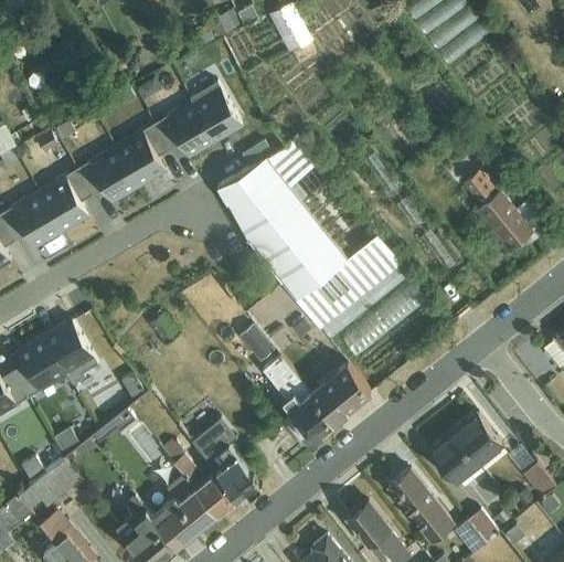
[(0,0),(8,13),(23,4),(21,0),(0,0)]
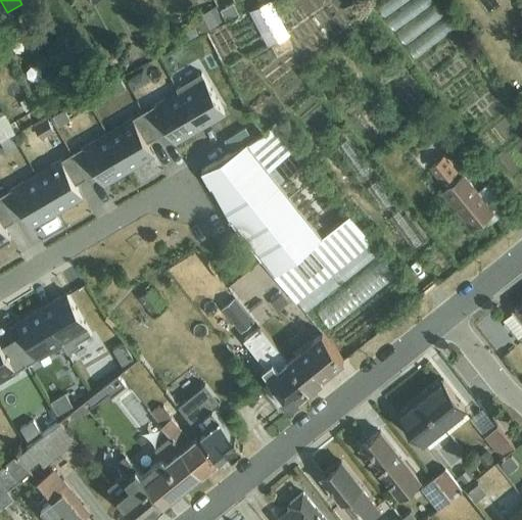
[(387,0),(376,9),(384,19),(411,0),(387,0)]
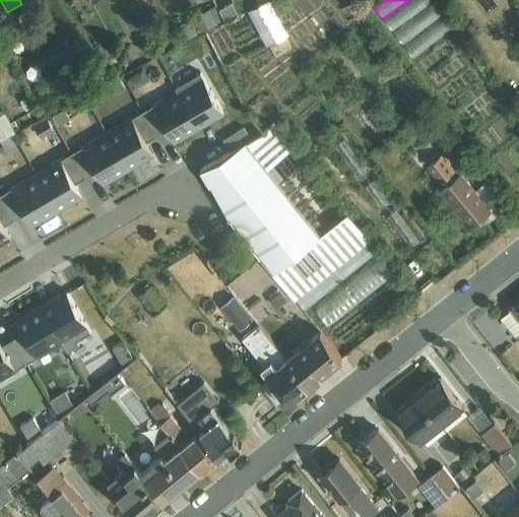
[(259,7),(251,11),(262,34),(277,25),(266,3),(259,7)]
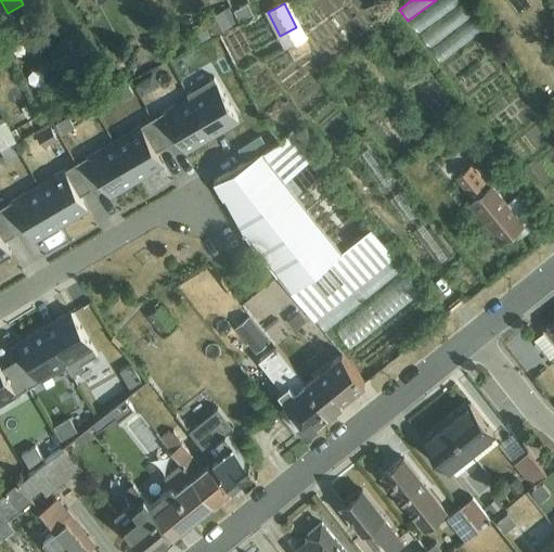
[(247,4),(233,12),(240,25),(254,18),(247,4)]
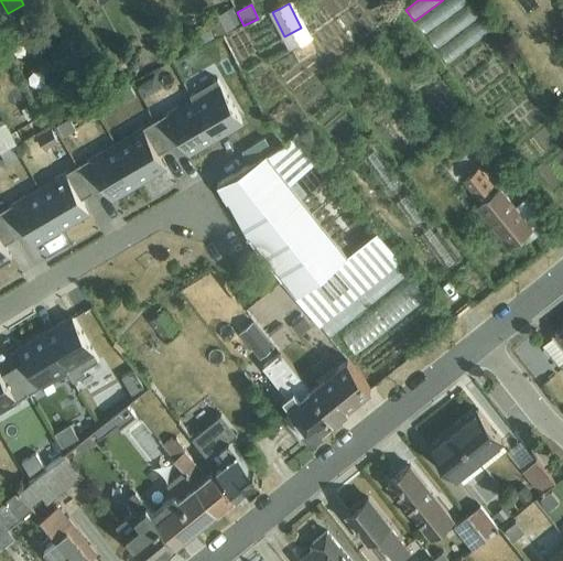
[(469,7),(428,39),(436,51),(478,19),(469,7)]
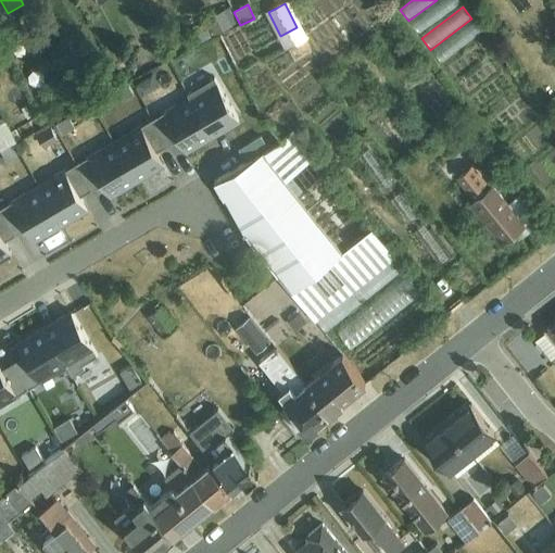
[(224,12),(205,22),(214,37),(231,27),(224,12)]
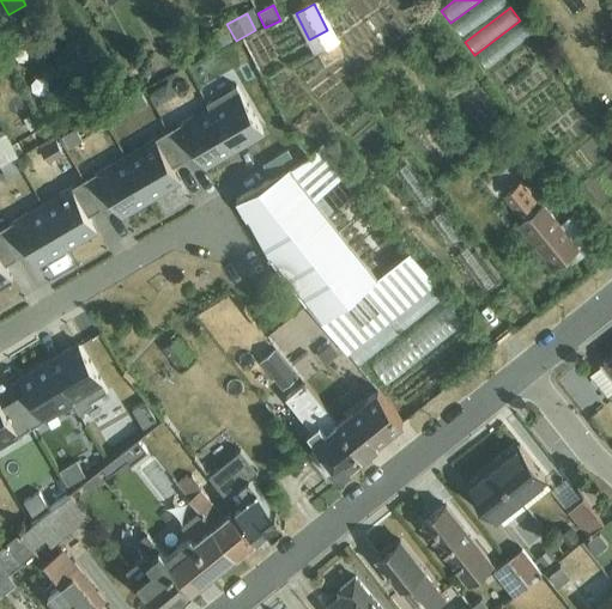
[(522,24),(478,59),(488,71),(531,35),(522,24)]
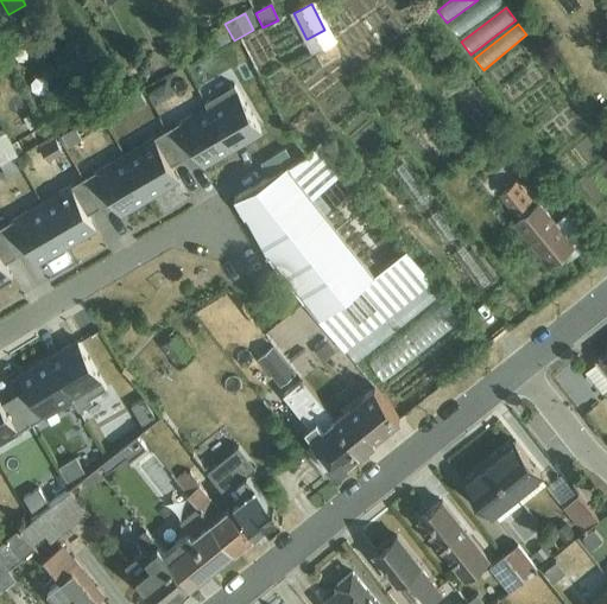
[(166,83),(147,95),(155,108),(174,96),(166,83)]
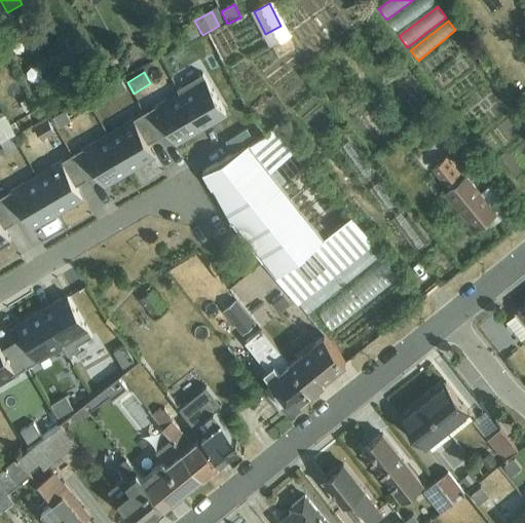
[(202,75),(177,89),(179,92),(200,129),(225,114),(202,75)]
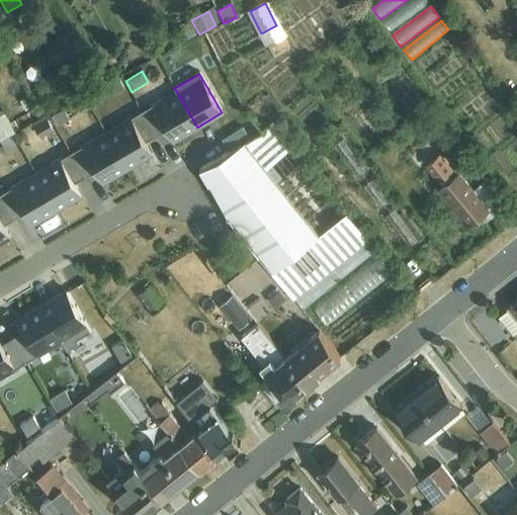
[(146,120),(156,138),(166,132),(172,142),(197,127),(176,91),(141,111),(146,120)]
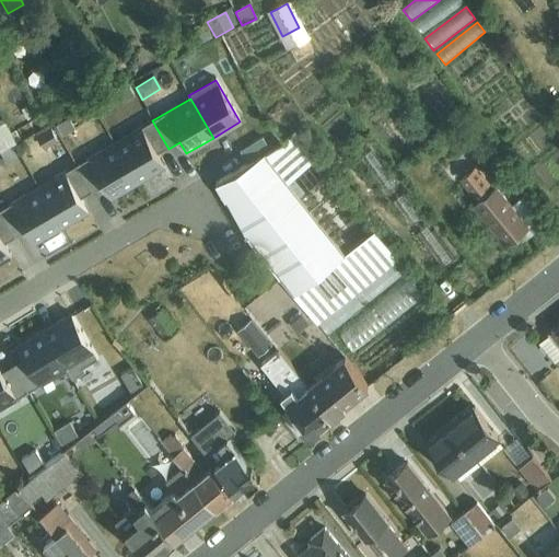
[(69,119),(56,127),(61,139),(76,131),(69,119)]
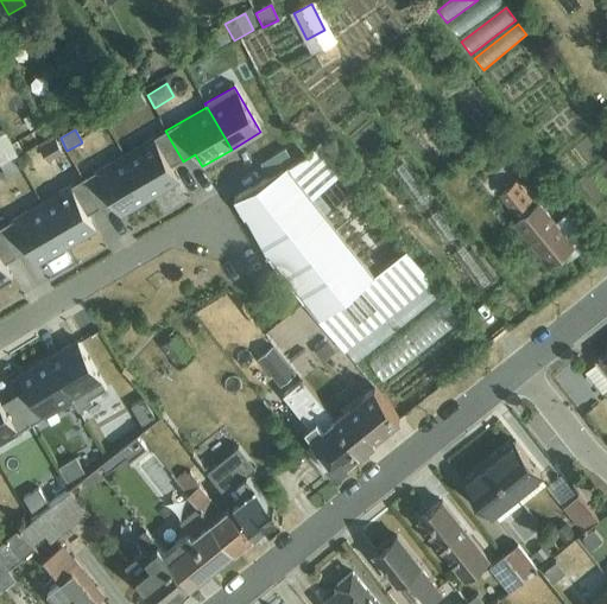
[(171,141),(165,131),(124,156),(149,198),(177,180),(170,169),(183,161),(171,141)]
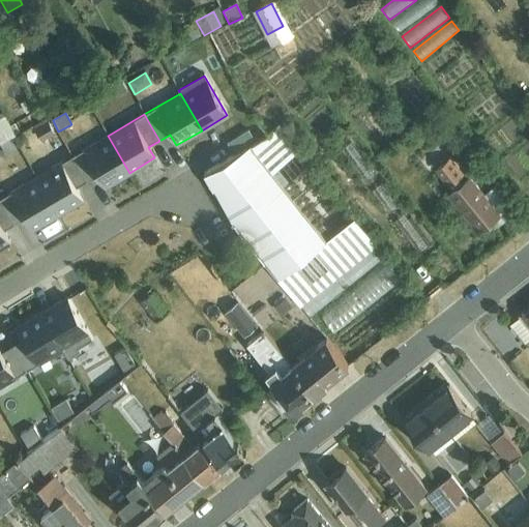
[(15,136),(10,127),(5,117),(0,119),(0,144),(9,139),(11,138),(15,136)]
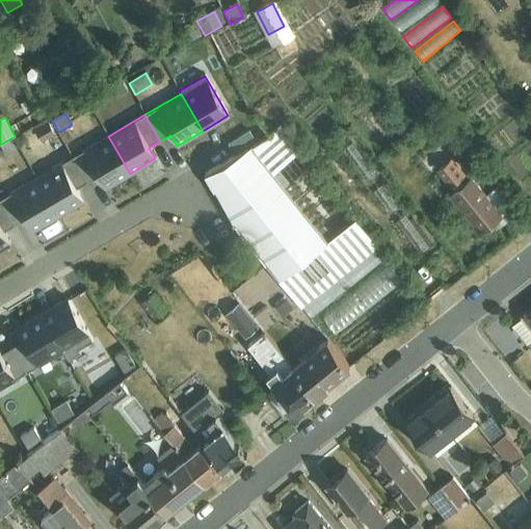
[(48,123),(33,130),(42,143),(55,135),(48,123)]
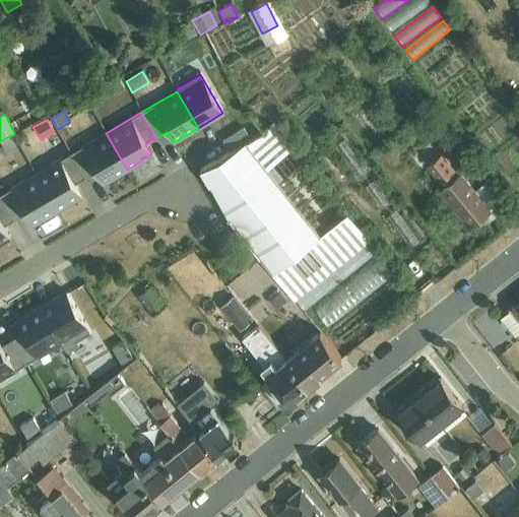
[(10,125),(14,133),(19,131),(14,122),(12,124),(10,125)]
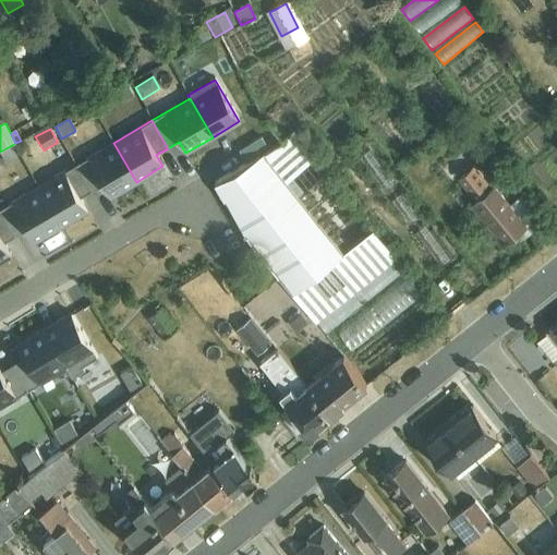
[(268,148),(245,164),(214,184),(215,185),(216,185),(225,201),(245,236),(244,237),(243,237),(244,239),(245,238),(247,241),(277,277),(316,324),(396,260),(373,230),(344,253),(299,195),(327,173),(314,156),(294,131),(268,148)]
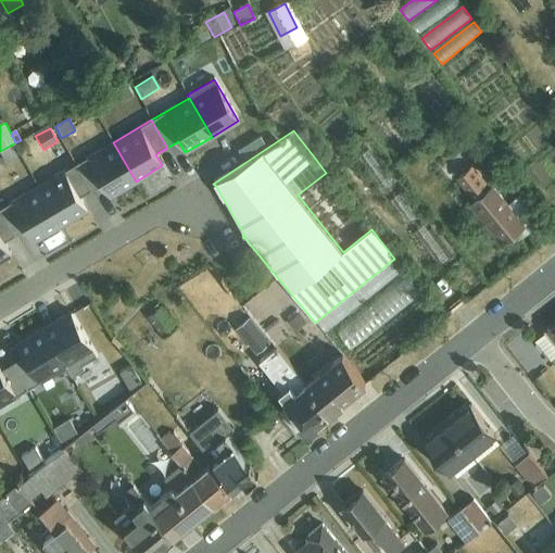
[(244,163),(267,148),(264,143),(260,137),(238,151),(244,163)]
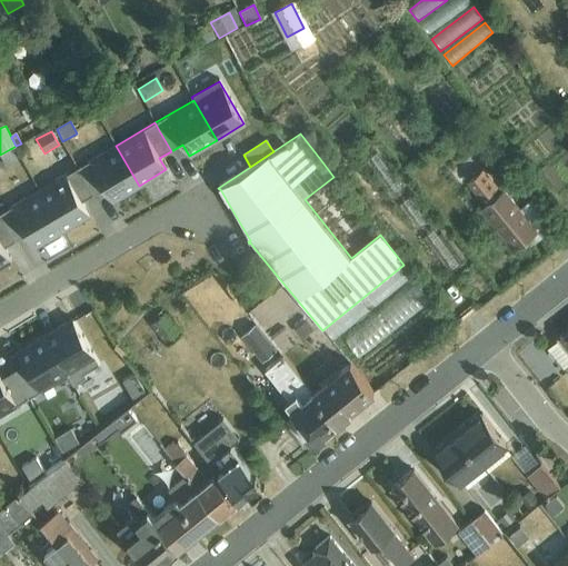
[(77,169),(93,197),(105,190),(111,201),(139,186),(116,146),(77,169)]
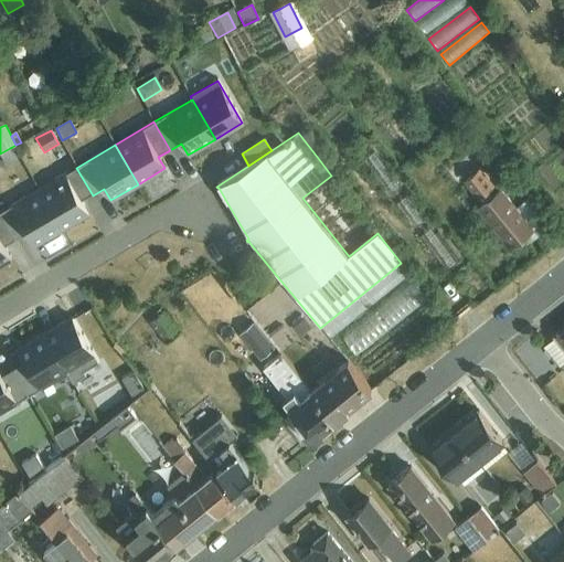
[(10,148),(0,154),(0,157),(4,168),(17,161),(10,148)]
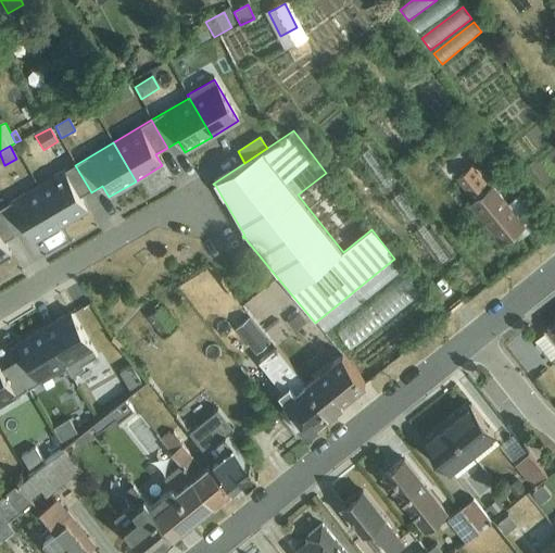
[(366,152),(357,159),(381,191),(390,185),(366,152)]
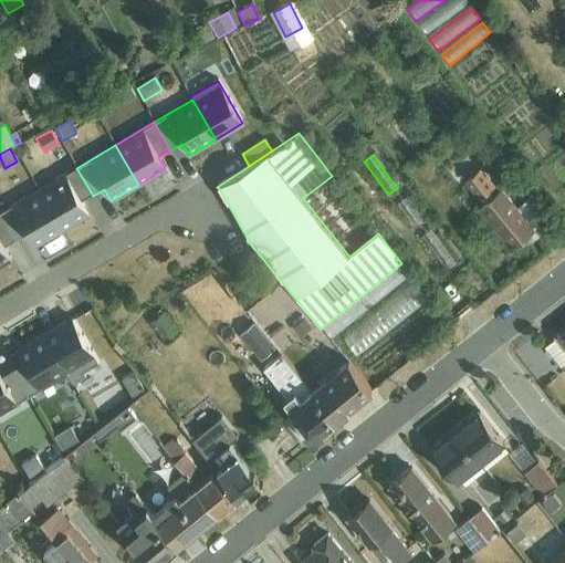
[(50,211),(61,230),(89,214),(81,202),(93,196),(76,168),(38,190),(50,211)]
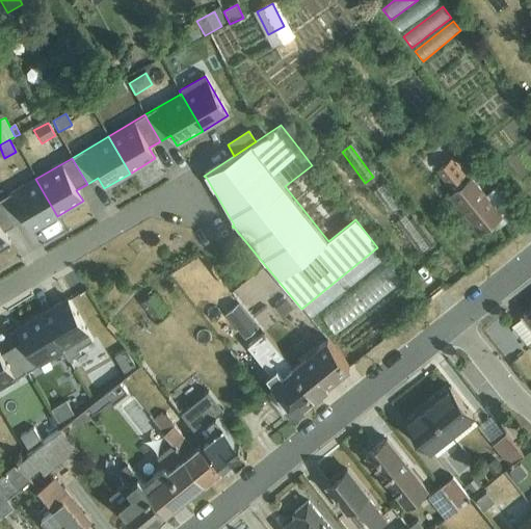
[(502,218),(485,197),(472,181),(483,172),(476,162),(462,174),(452,160),(436,174),(452,193),(450,195),(482,235),(492,227),(502,218)]
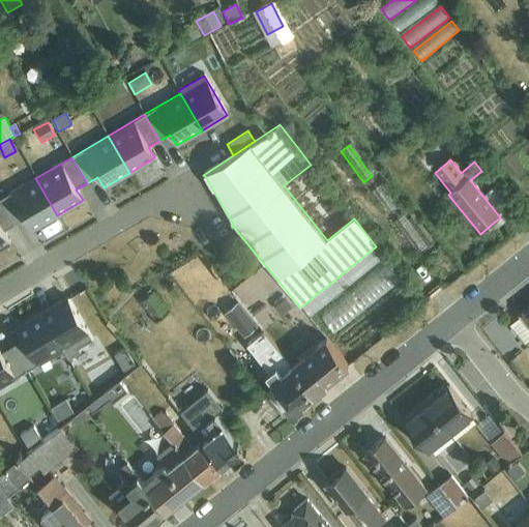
[(0,202),(15,226),(25,220),(31,230),(57,215),(47,198),(35,178),(0,198),(0,202)]
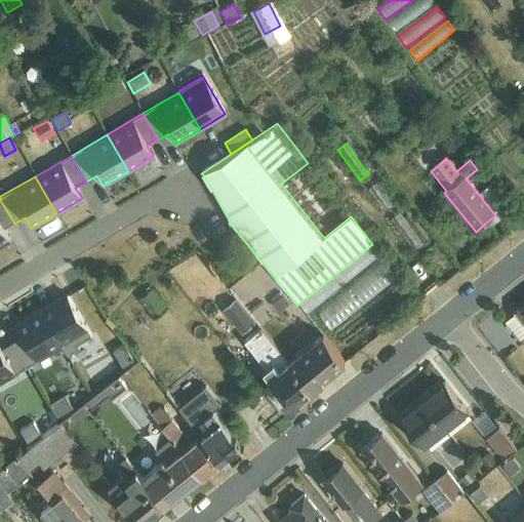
[(376,184),(367,191),(383,211),(392,205),(376,184)]
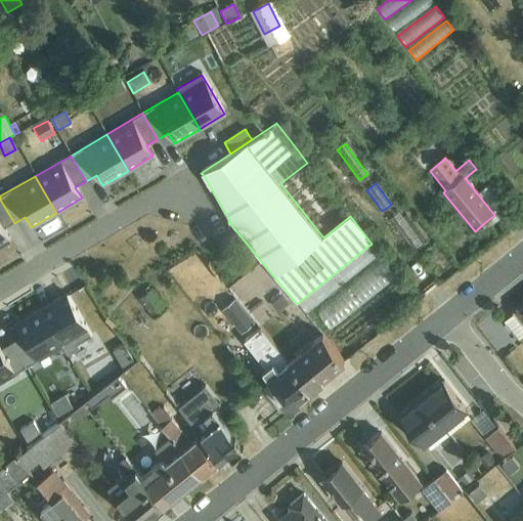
[(494,215),(484,223),(489,229),(510,212),(488,186),(478,194),(494,215)]
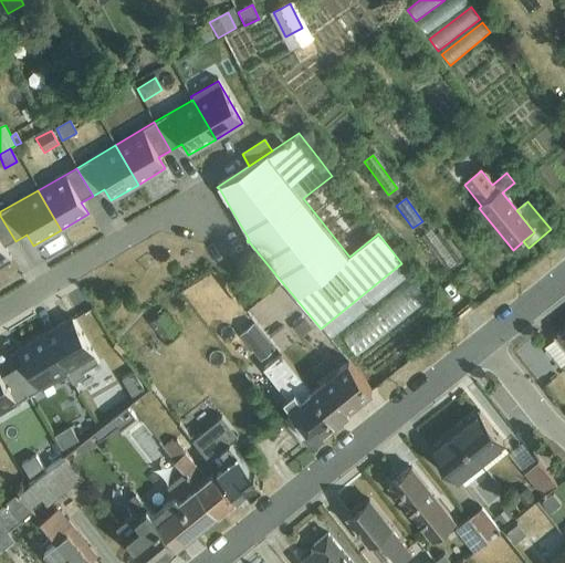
[(0,266),(11,260),(4,248),(16,241),(0,216),(0,266)]
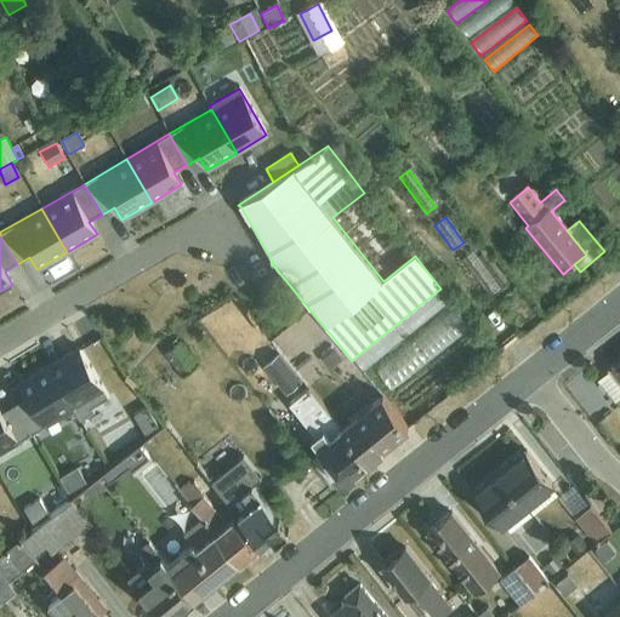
[(472,253),(461,261),(489,297),(499,290),(472,253)]
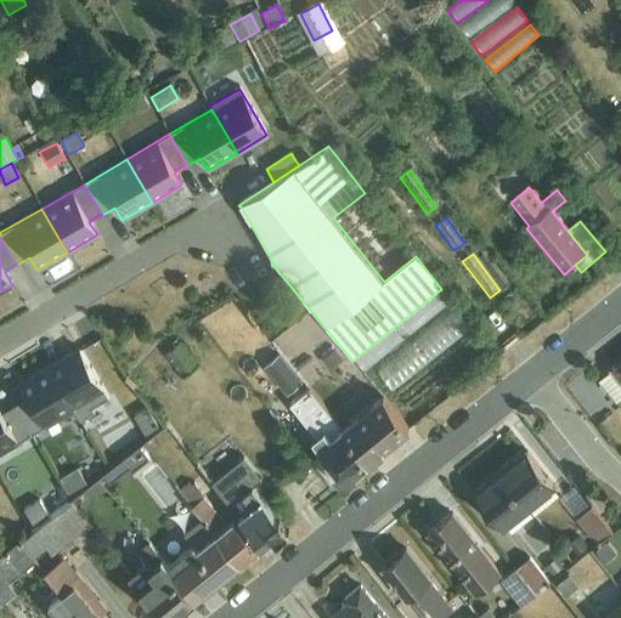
[(272,346),(254,362),(266,376),(270,374),(288,395),(303,383),(272,346)]
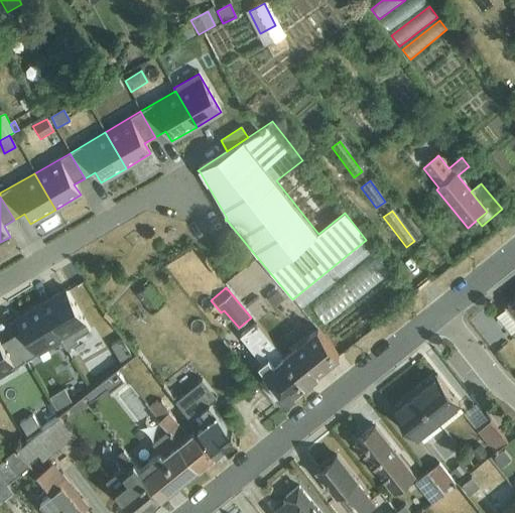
[(276,291),(265,300),(273,309),(284,300),(276,291)]
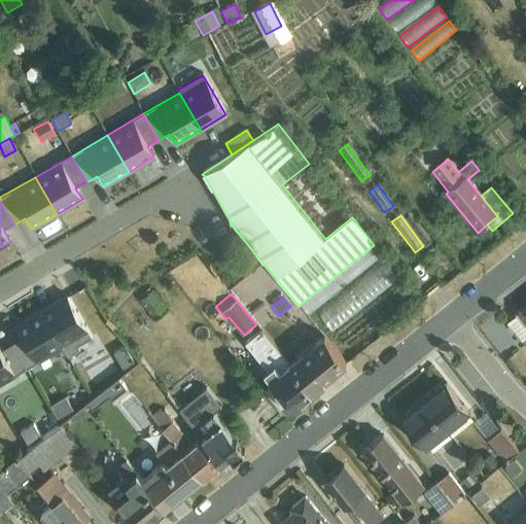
[(41,314),(63,350),(68,359),(80,352),(78,348),(92,340),(68,299),(41,314)]
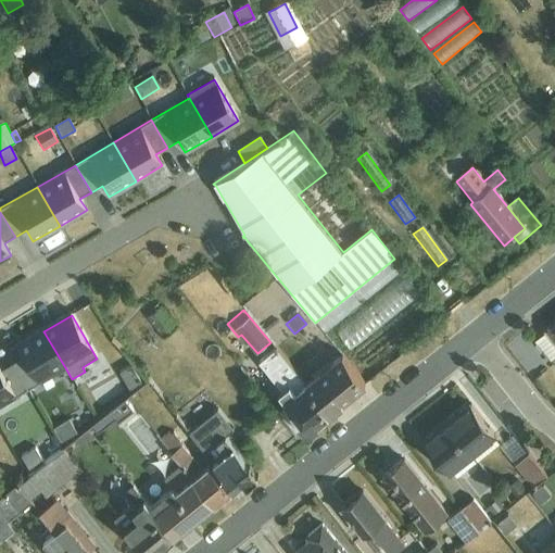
[(399,317),(367,343),(379,357),(411,332),(399,317)]
